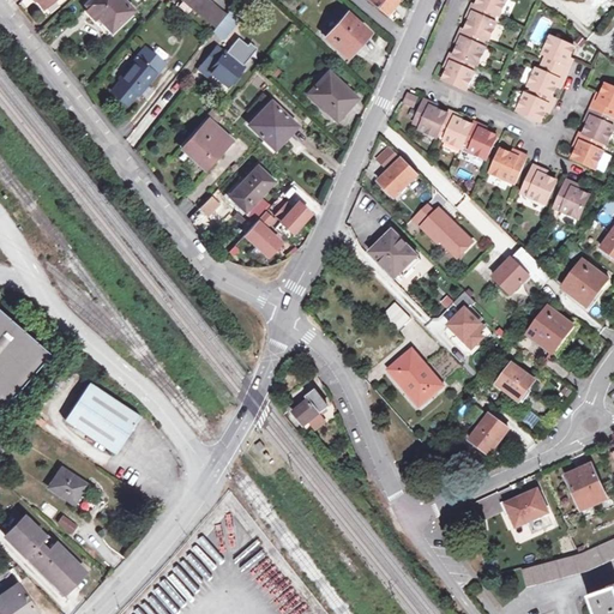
[(101,16),(100,17),(113,30),(133,8),(125,0),(90,0),(89,2),(90,4),(101,16)]
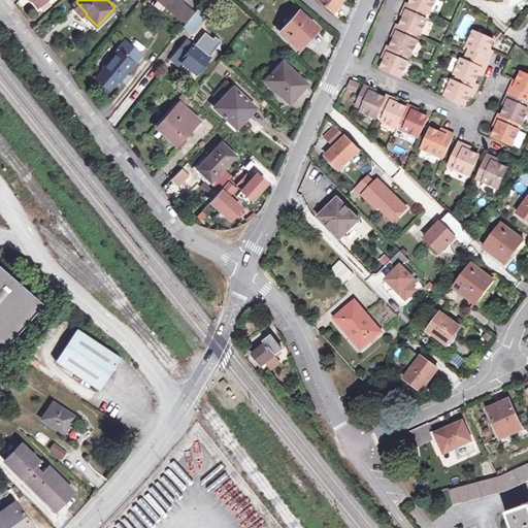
[(157,0),(186,23),(185,25),(193,32),(205,15),(197,9),(195,11),(182,0),(157,0)]
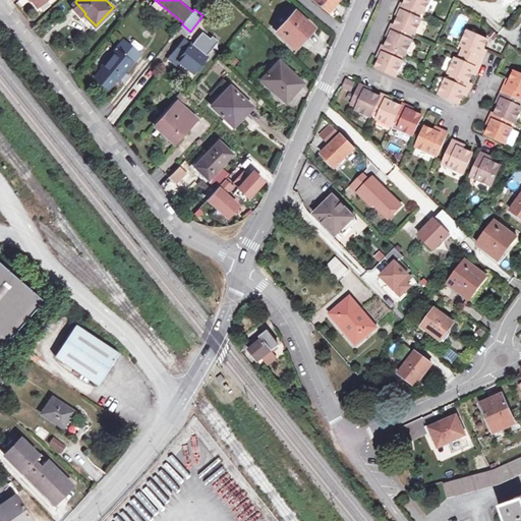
[(312,0),(328,11),(337,0),(312,0)]
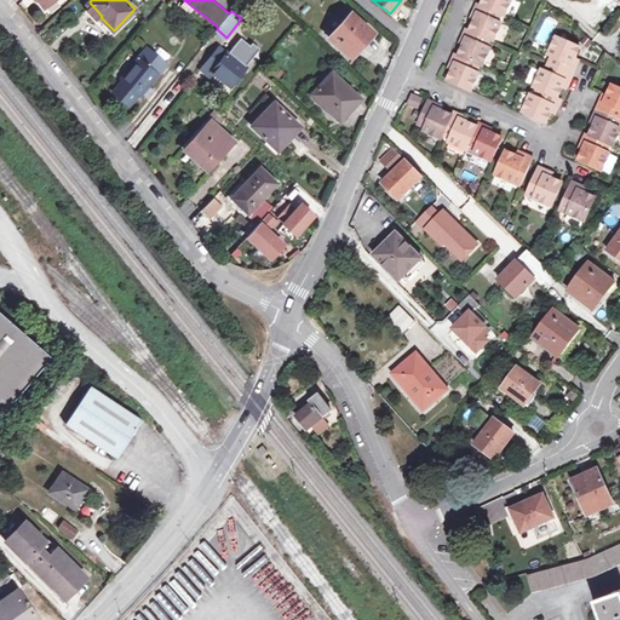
[(480,0),(480,4),(491,9),(499,12),(503,13),(509,0),(480,0)]
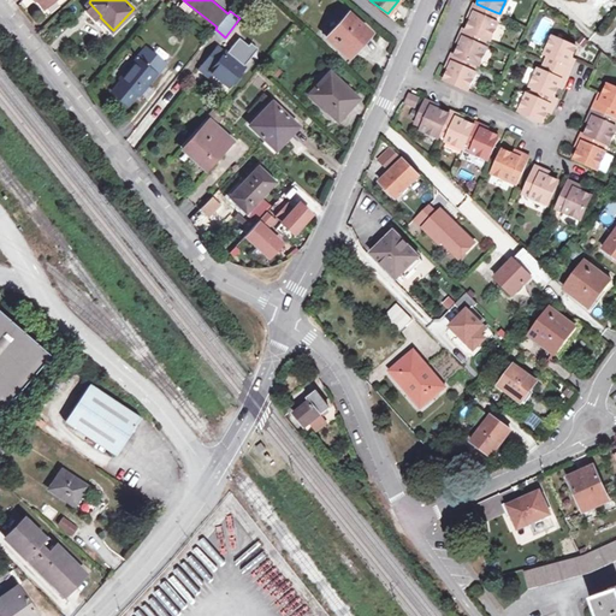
[(489,39),(497,22),(493,19),(485,16),(487,9),(477,4),(473,3),(469,10),(473,12),(469,18),(466,29),(477,34),(485,37),(489,39)]
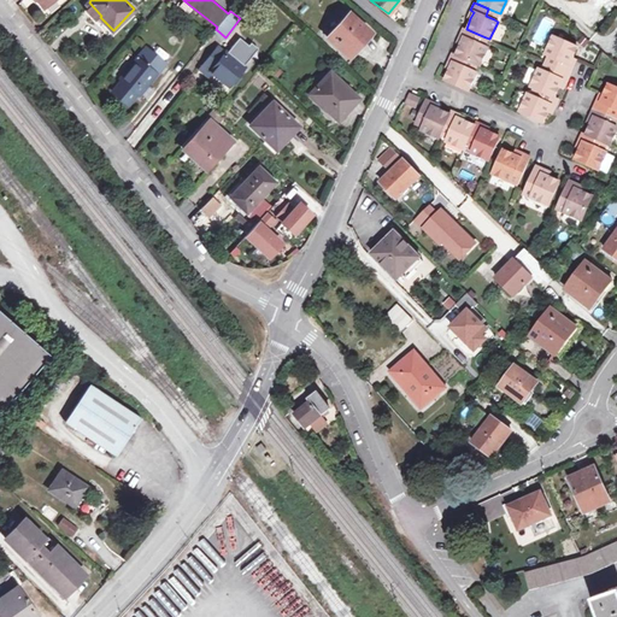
[(101,16),(90,4),(84,11),(94,22),(100,17),(101,16)]
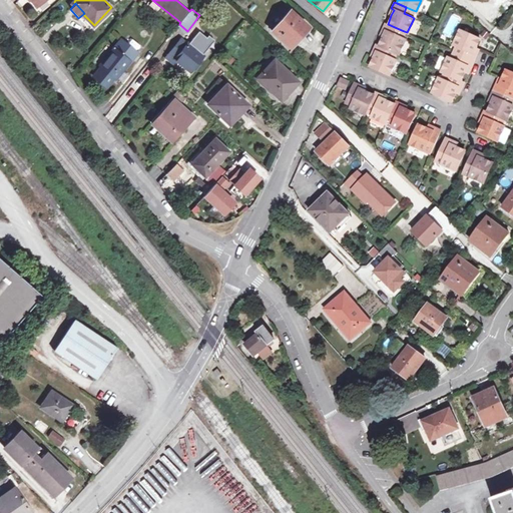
[(404,13),(411,16),(413,10),(406,7),(404,13)]
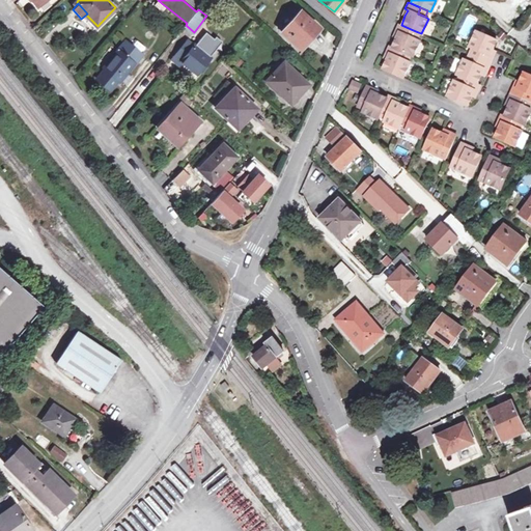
[(290,38),(291,37),(301,46),(304,43),(307,45),(319,31),(316,28),(318,26),(301,9),(281,31),(290,38)]
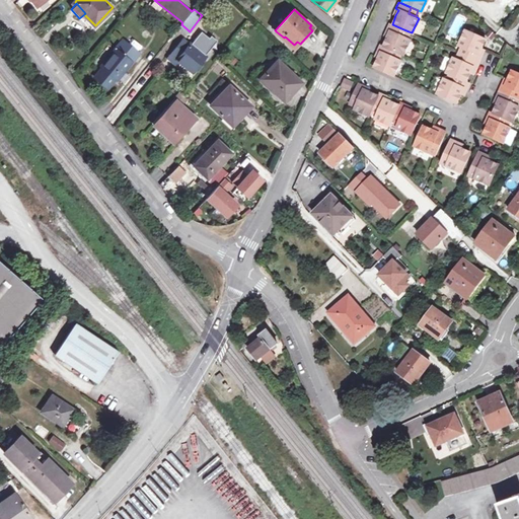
[(403,54),(410,40),(406,38),(399,34),(401,28),(392,24),(389,23),(386,29),(389,31),(386,36),(383,46),(392,50),(399,53),(403,54)]
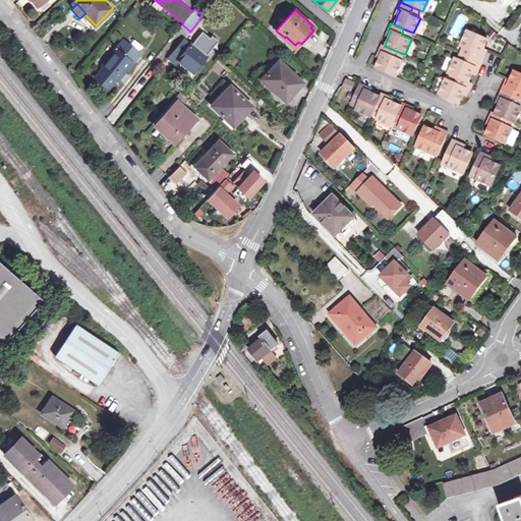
[(401,35),(408,38),(410,32),(403,29),(401,35)]
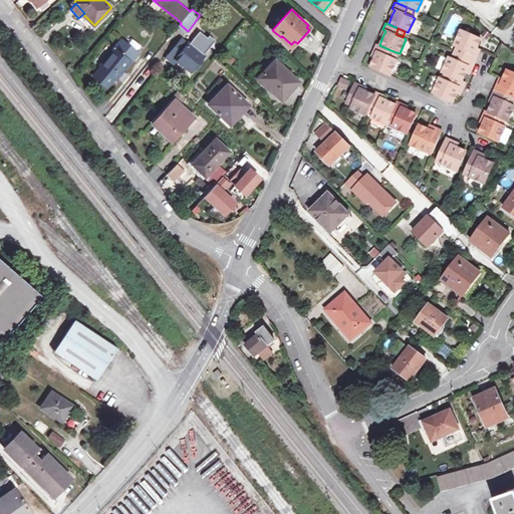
[(461,54),(474,60),(477,53),(474,52),(476,46),(480,37),(461,28),(454,43),(457,45),(464,48),(461,54)]
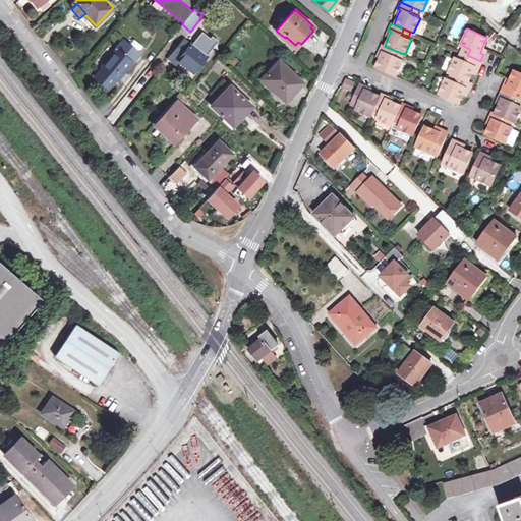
[(178,60),(193,72),(207,56),(206,55),(213,47),(207,42),(211,37),(203,31),(192,43),(191,42),(190,44),(184,39),(172,53),(179,59),(178,60)]
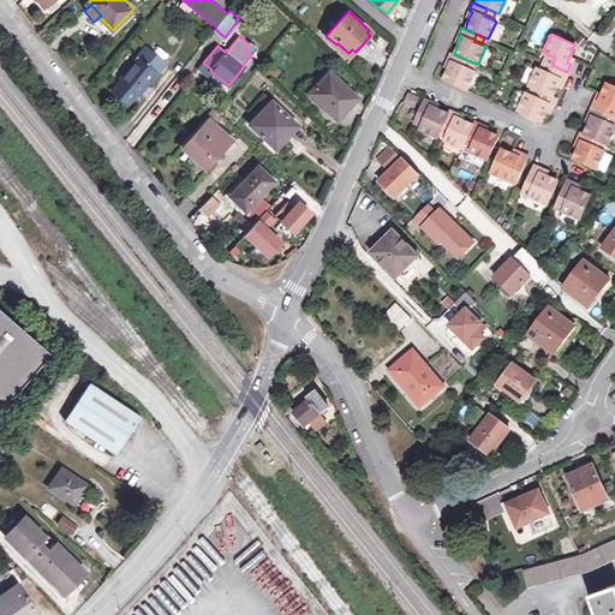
[(249,43),(244,49),(251,55),(258,47),(251,41),(249,43)]
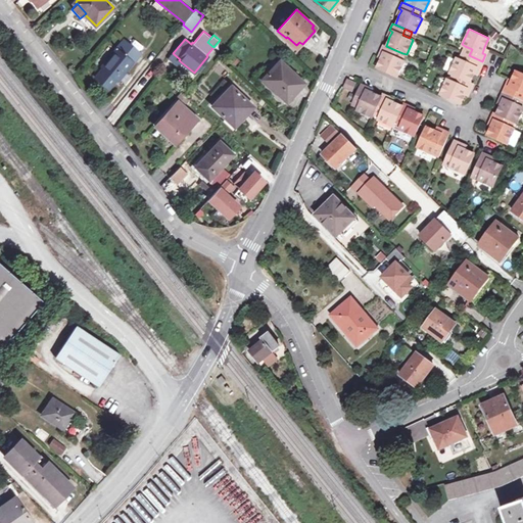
[(113,73),(119,78),(120,79),(141,54),(125,40),(103,64),(105,65),(97,75),(105,82),(113,73)]
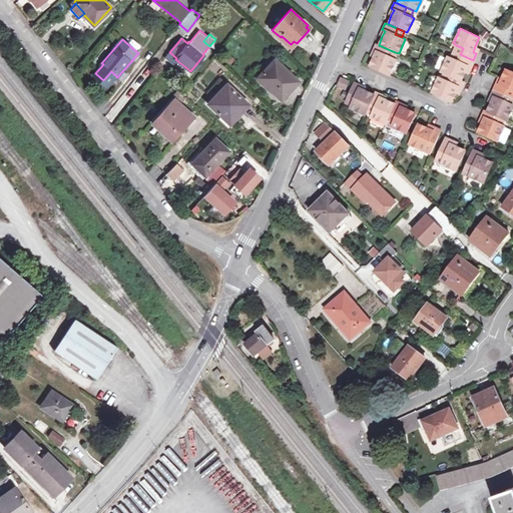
[(390,74),(396,60),(393,58),(386,55),(388,49),(379,45),(376,43),(373,50),(376,51),(373,57),(370,65),(390,74)]
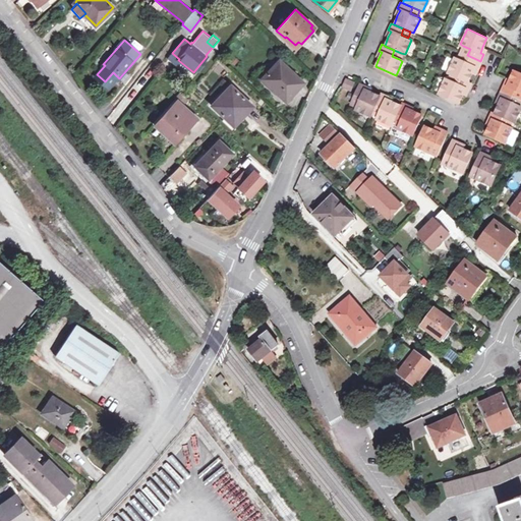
[(463,46),(460,52),(467,55),(470,49),(463,46)]
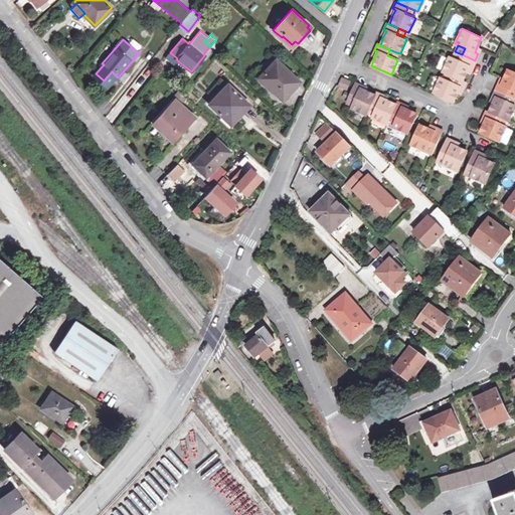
[(387,55),(394,58),(396,52),(389,49),(387,55)]
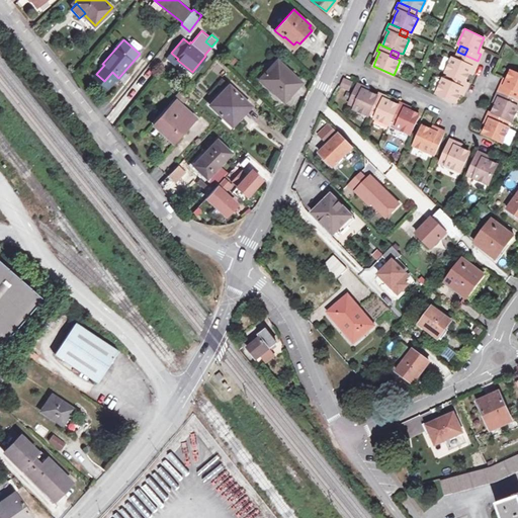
[(464,55),(457,52),(454,58),(461,61),(464,55)]
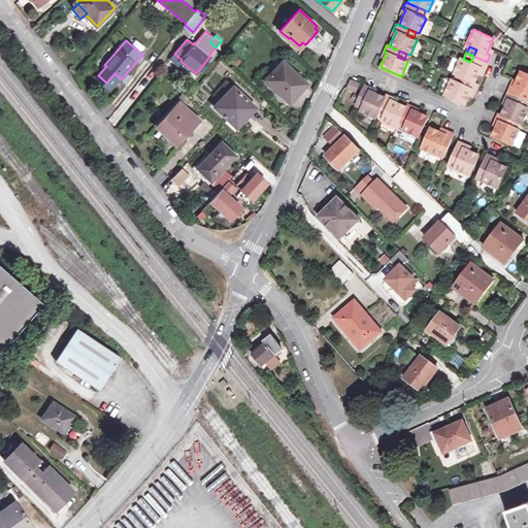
[(182,60),(174,54),(169,60),(176,66),(180,61),(182,60)]
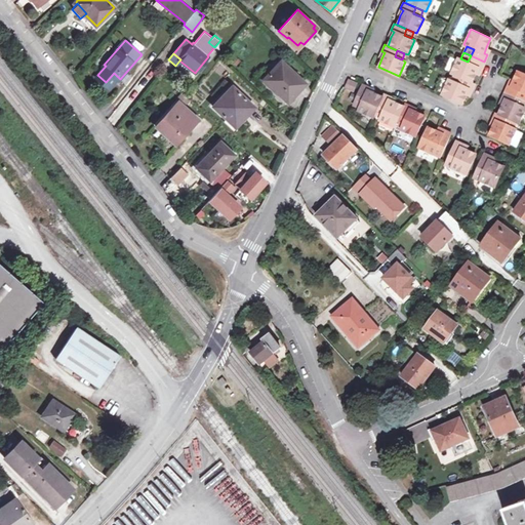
[(484,62),(471,55),(468,62),(460,58),(457,56),(451,73),(453,74),(461,77),(472,82),(475,72),(478,67),(481,68),(484,62)]
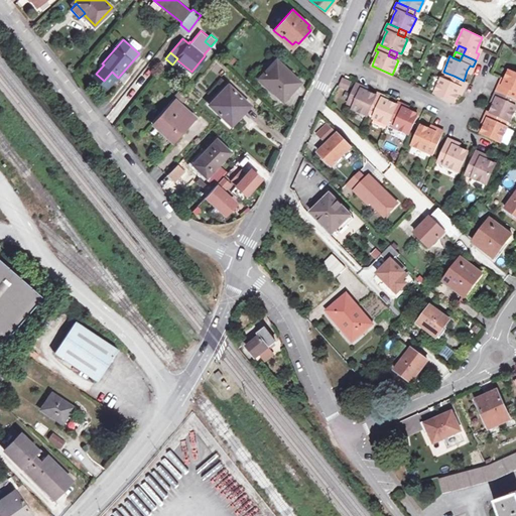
[(274,91),(273,92),(282,100),(299,81),(276,59),(259,77),(274,91)]
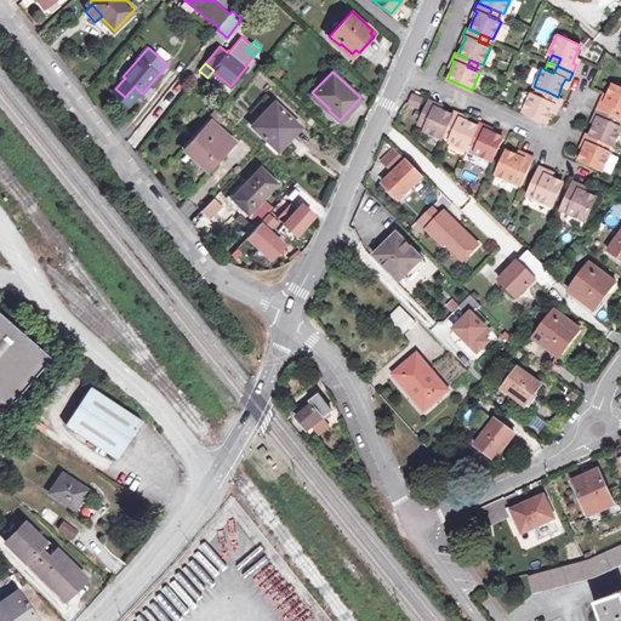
[(600,98),(597,107),(611,113),(615,106),(620,108),(620,86),(611,83),(607,93),(604,101),(600,98)]
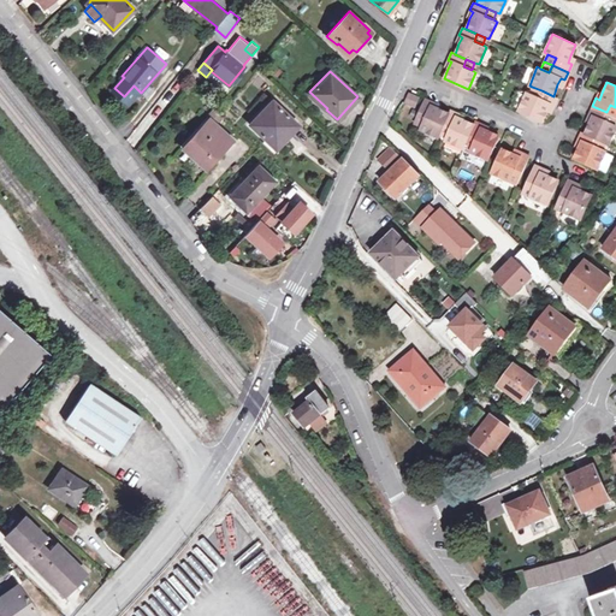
[(130,101),(140,92),(134,86),(124,96),(130,101)]
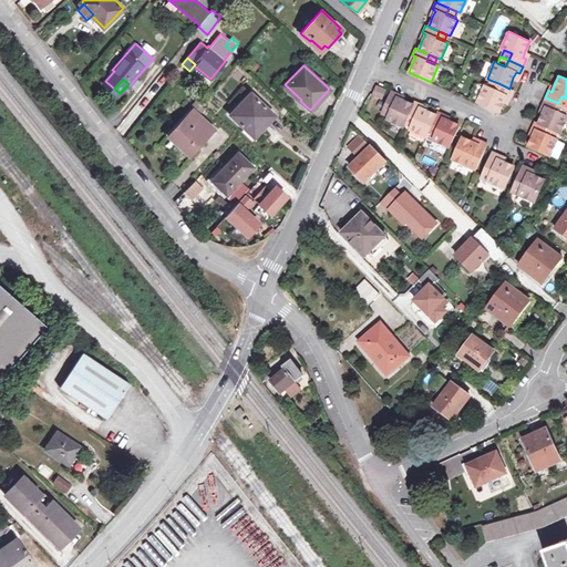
[(498,83),(490,80),(487,86),(495,90),(498,83)]
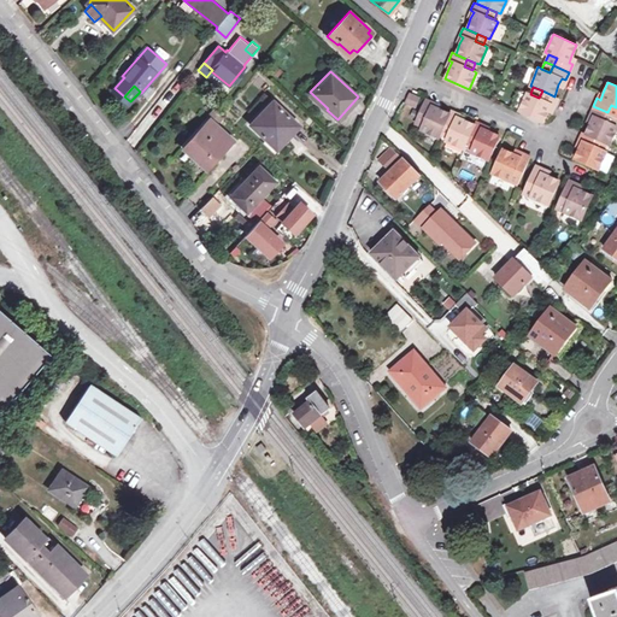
[(530,94),(527,93),(518,110),(544,122),(547,112),(551,105),(553,106),(557,98),(554,97),(542,90),(539,98),(530,94)]
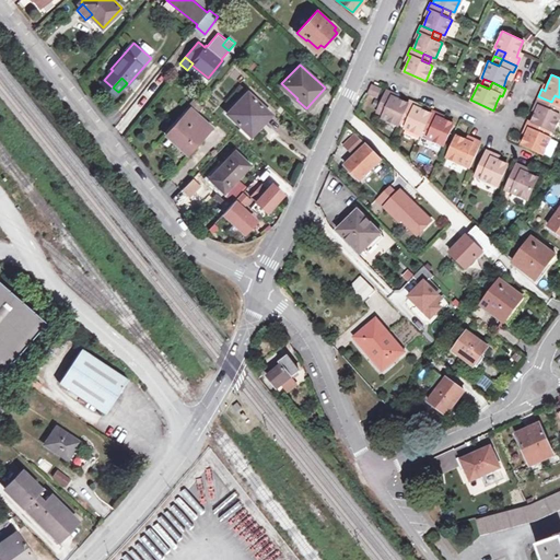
[(241,94),(245,89),(240,83),(234,89),(241,94)]
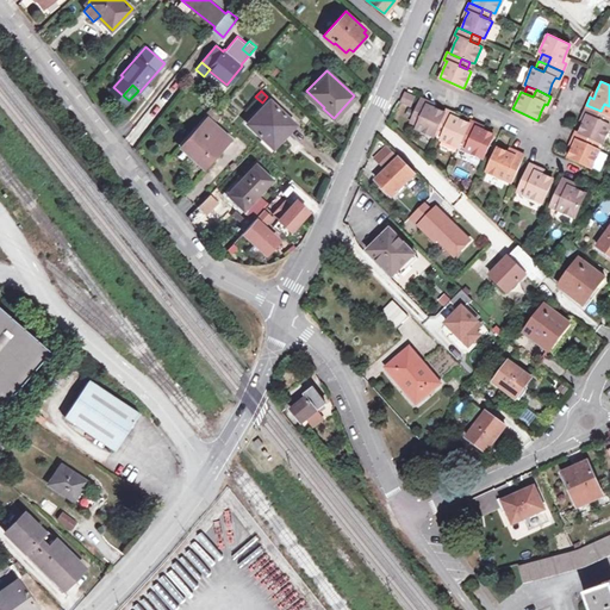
[(400,101),(411,106),(415,97),(405,93),(400,101)]
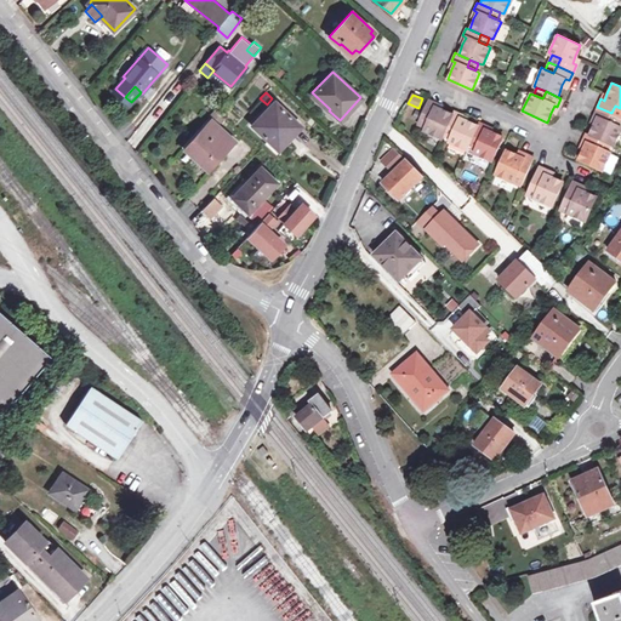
[(437,103),(428,100),(421,115),(417,124),(425,126),(423,130),(442,138),(443,135),(446,127),(451,114),(442,109),(434,107),(437,103)]
